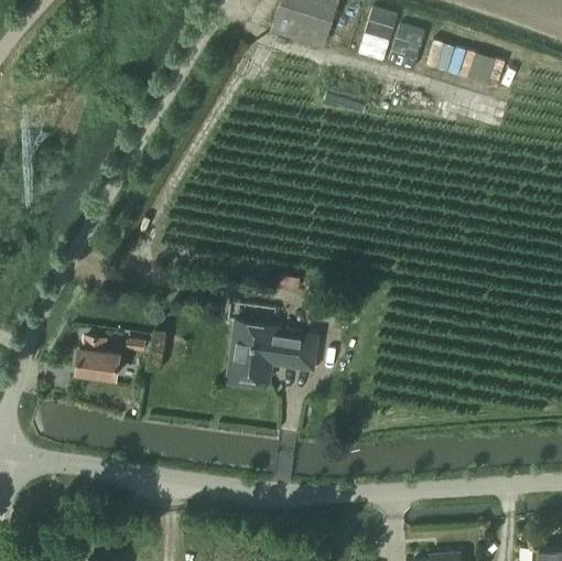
[(345,55),(363,1),(357,0),(279,0),(269,32),(320,49),(321,46),(345,55)]
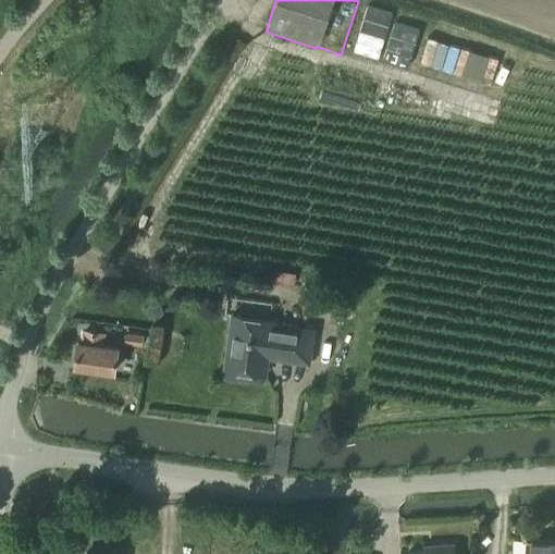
[(378,59),(384,39),(359,32),(354,51),(378,59)]
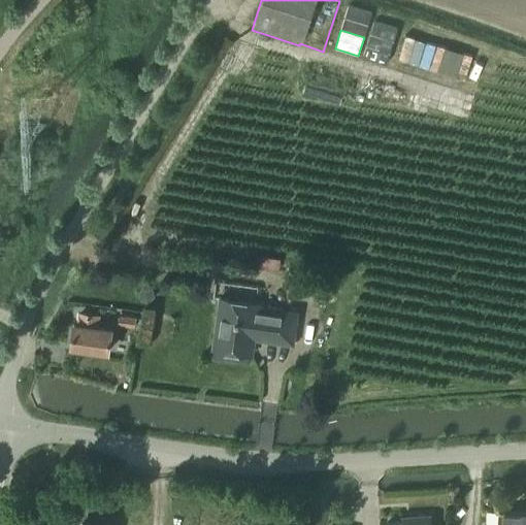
[(310,76),(306,75),(300,98),(338,108),(344,86),(339,85),(340,80),(335,79),(334,83),(317,78),(318,74),(311,73),(310,76)]
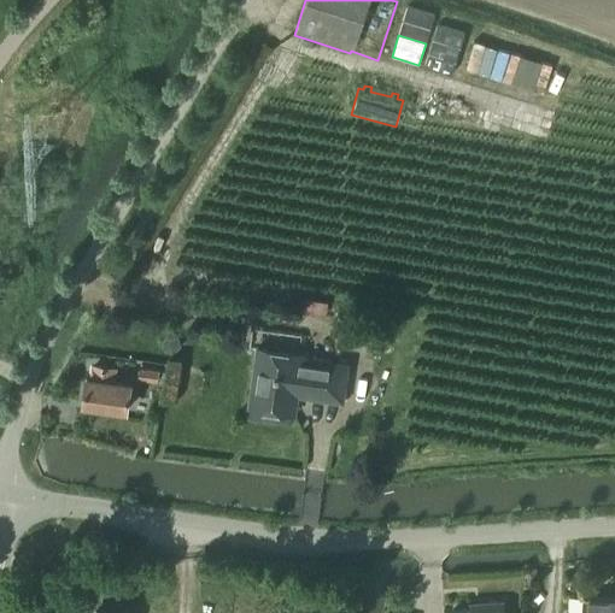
[(326,307),(306,302),(303,317),(322,322),(326,307)]
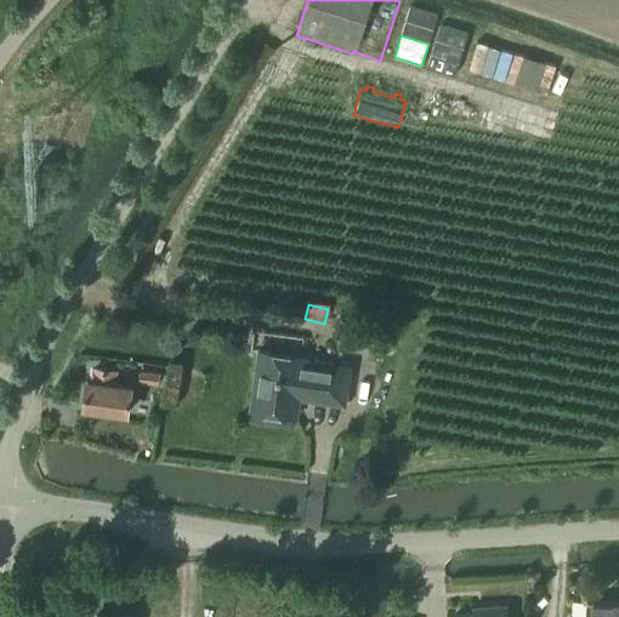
[(180,353),(177,343),(169,341),(162,347),(164,356),(174,360),(180,353)]
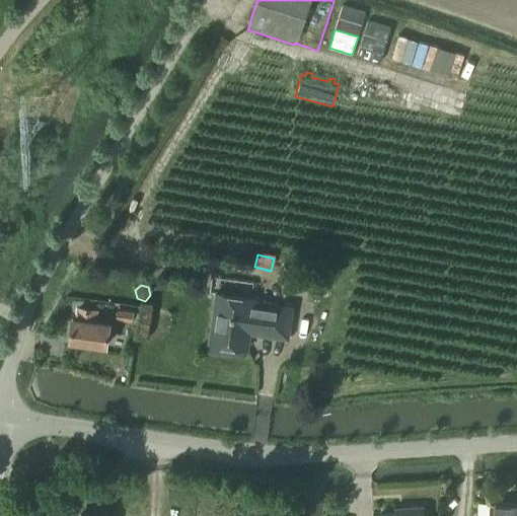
[(286,342),(291,310),(252,304),(252,301),(215,296),(208,346),(245,352),(247,336),(286,342)]
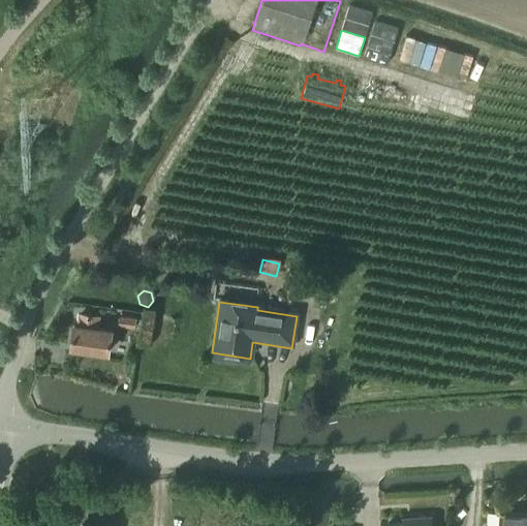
[(107,354),(111,333),(94,331),(96,319),(79,317),(78,329),(72,328),(69,349),(107,354)]
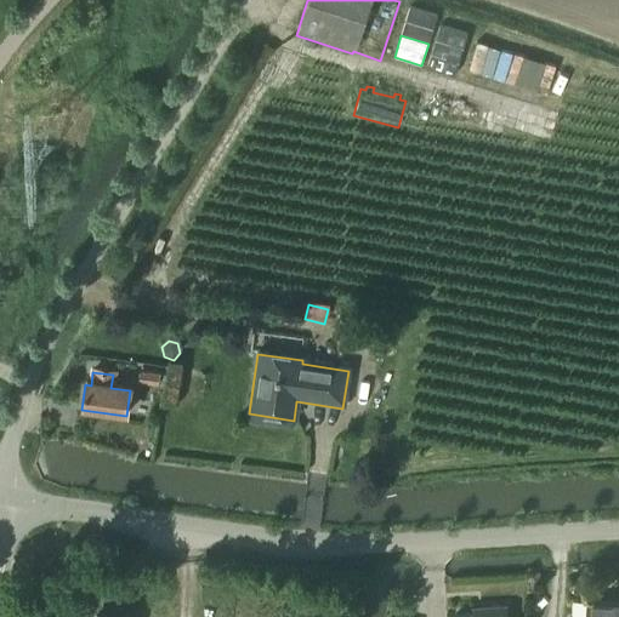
[(157,387),(158,376),(137,373),(136,384),(157,387)]
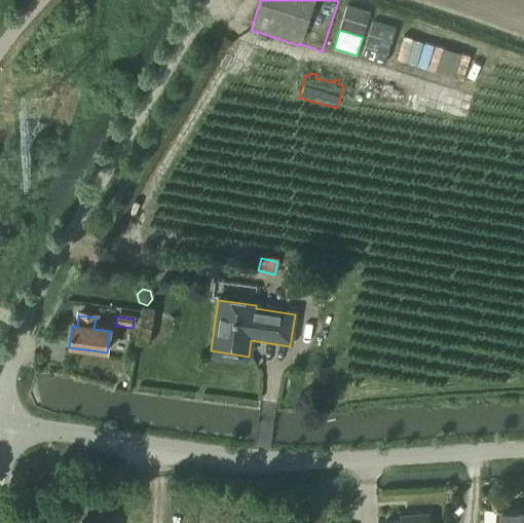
[(495,513),(493,522),(519,522),(520,514),(495,513)]
